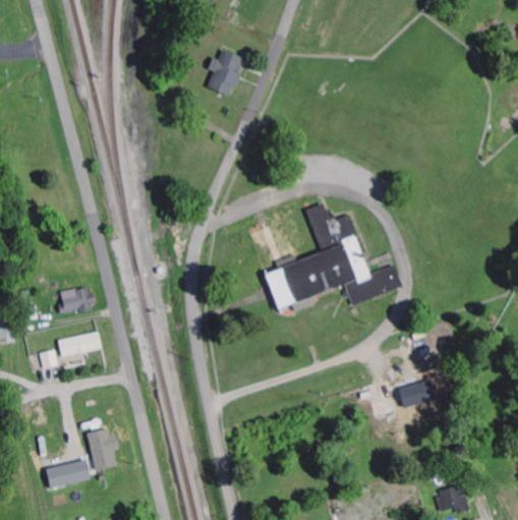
[(218,59),(212,57),(208,69),(213,71),(207,88),(228,95),(231,85),(234,87),(244,58),(222,50),(218,59)]
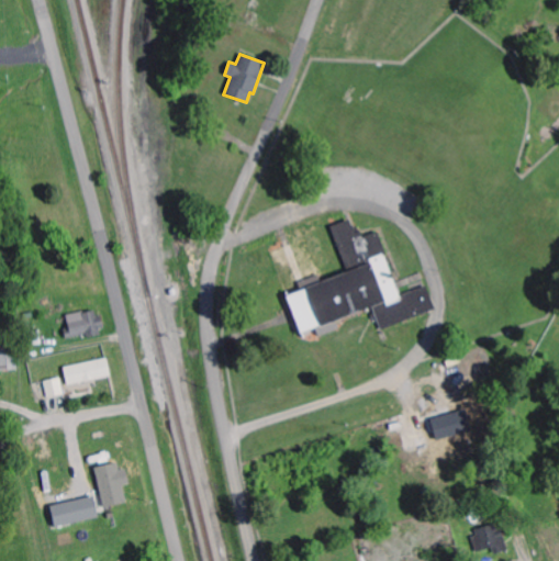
[(299,333),(372,309),(379,328),(434,311),(426,287),(398,295),(377,232),(361,236),(359,229),(353,232),(348,220),(331,225),(343,264),(354,260),(357,270),(286,293),(299,333)]
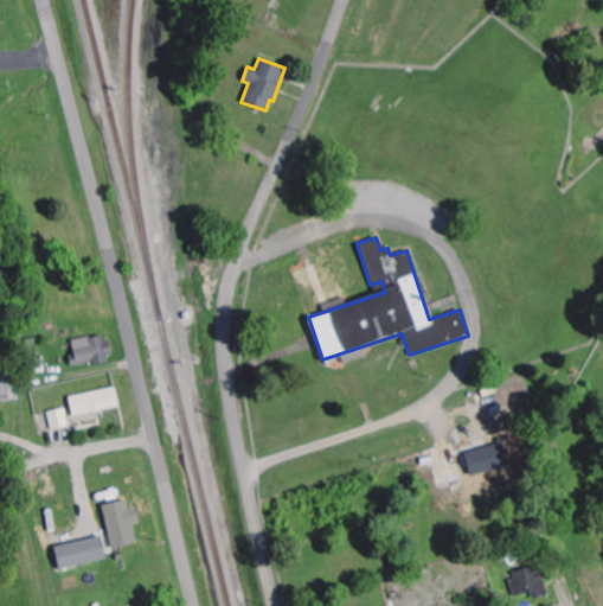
[(68,342),(74,367),(110,356),(104,332),(68,342)]
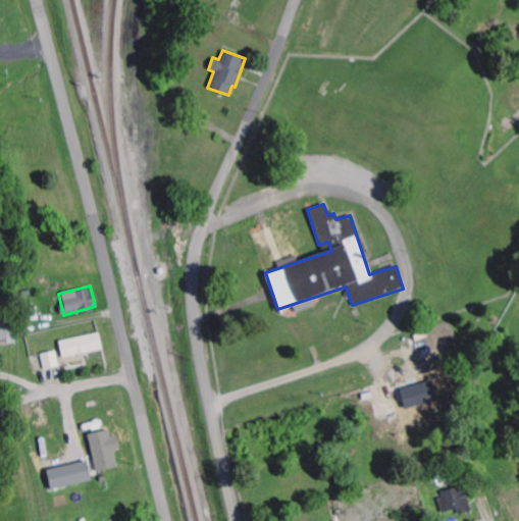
[(0,344),(14,344),(13,316),(0,316),(0,344)]
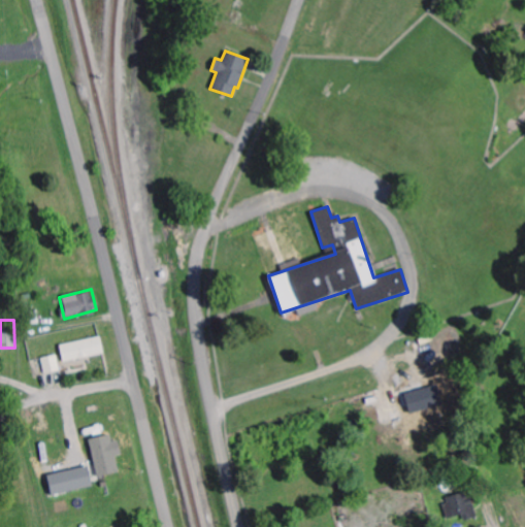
[(58,344),(62,362),(102,354),(99,336),(58,344)]
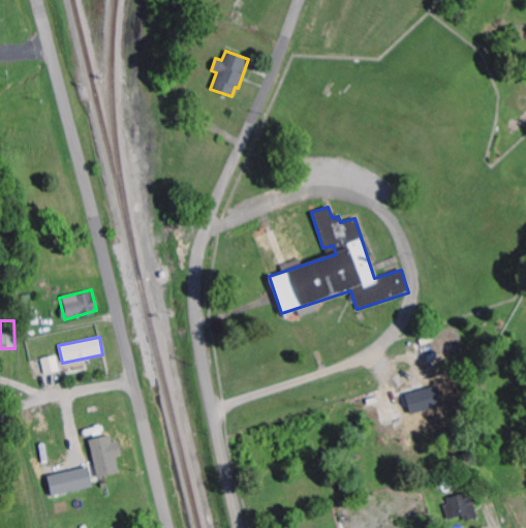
[(43,374),(59,371),(56,355),(40,359),(43,374)]
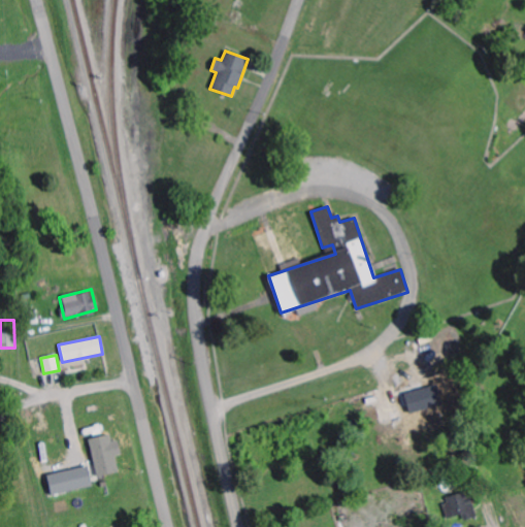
[(428,394),(413,397),(412,394),(398,397),(400,402),(388,405),(394,428),(429,420),(426,407),(431,406),(428,394)]
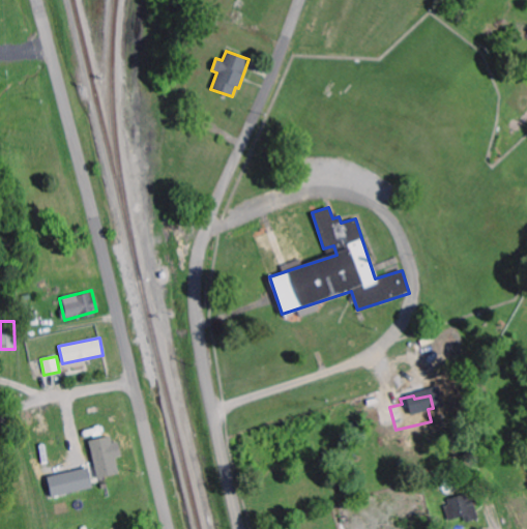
[(96,479),(118,474),(115,458),(120,457),(117,442),(111,444),(110,437),(88,441),(96,479)]
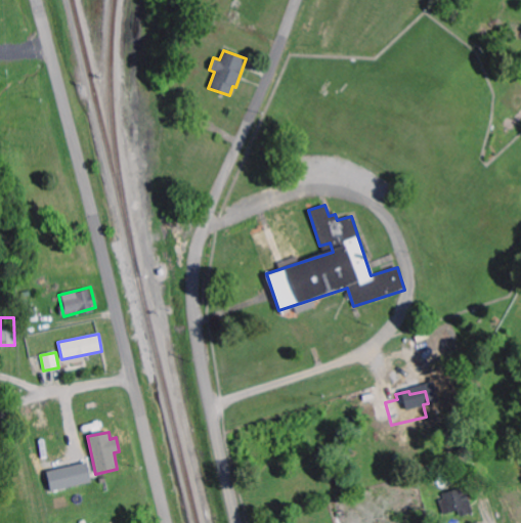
[(91,482),(86,463),(44,473),(49,492),(91,482)]
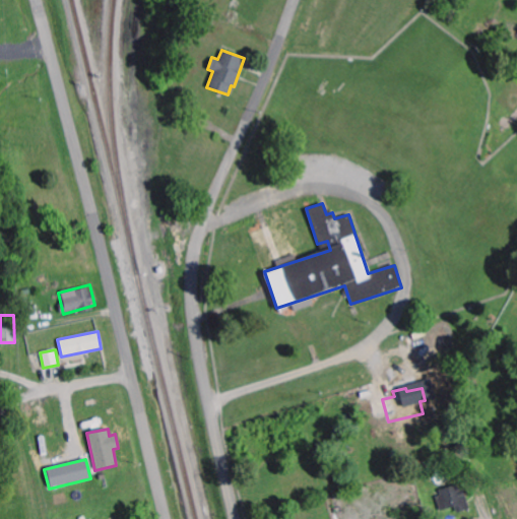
[(454,506),(456,513),(467,510),(460,483),(435,491),(441,510),(454,506)]
